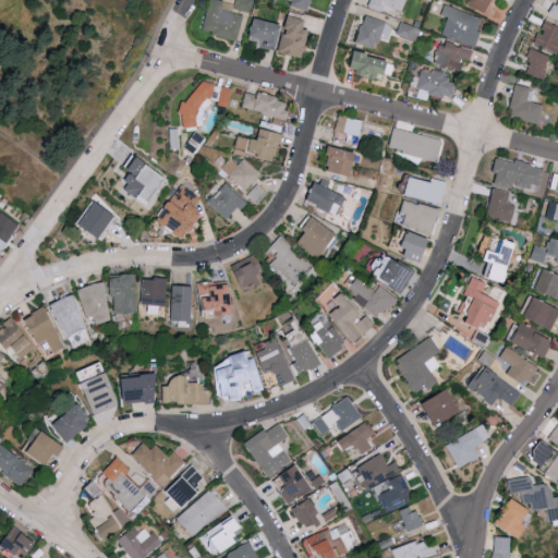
[(209,0),(202,31),(238,39),(243,14),(232,11),(233,3),(217,0),(209,0)]
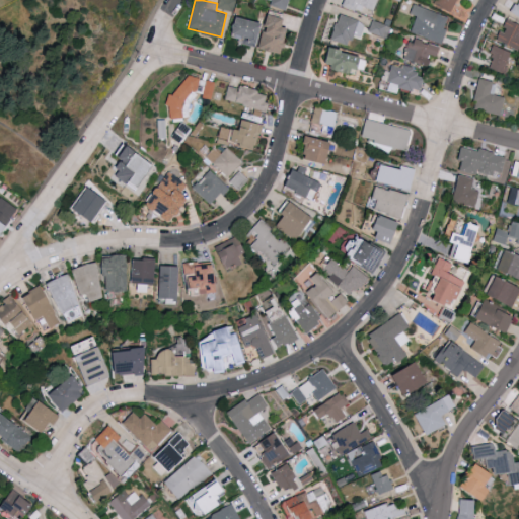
[(268,0),(267,4),(288,10),(290,0),(268,0)]
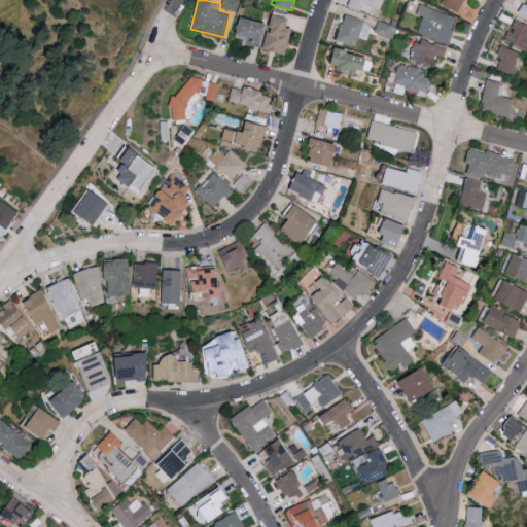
[(371,7),(381,10),(384,0),(352,0),(350,7),(369,13),(371,7)]
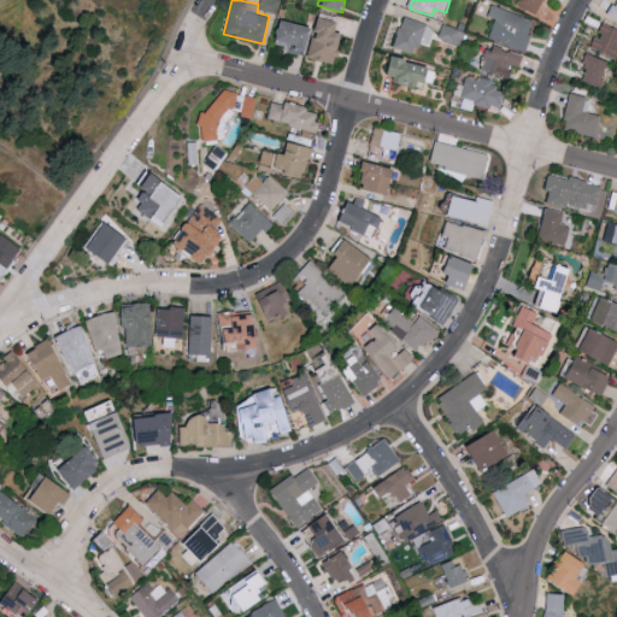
[(510,0),(540,12),(544,0),(510,0)]
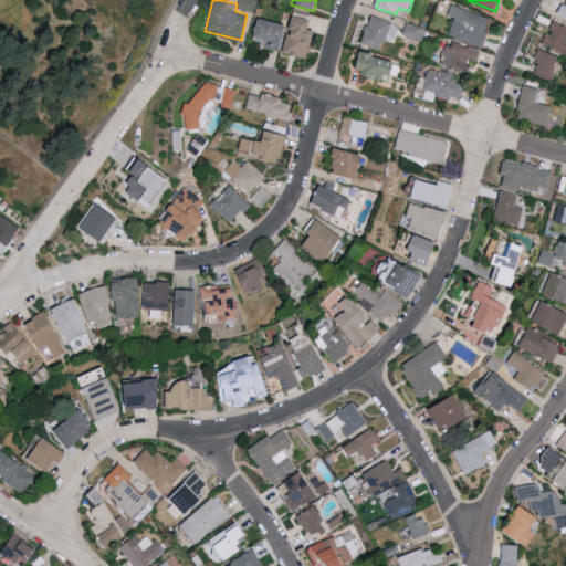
[(456,18),(449,34),(484,48),(490,32),(485,31),(490,19),(452,4),(448,14),(456,18)]
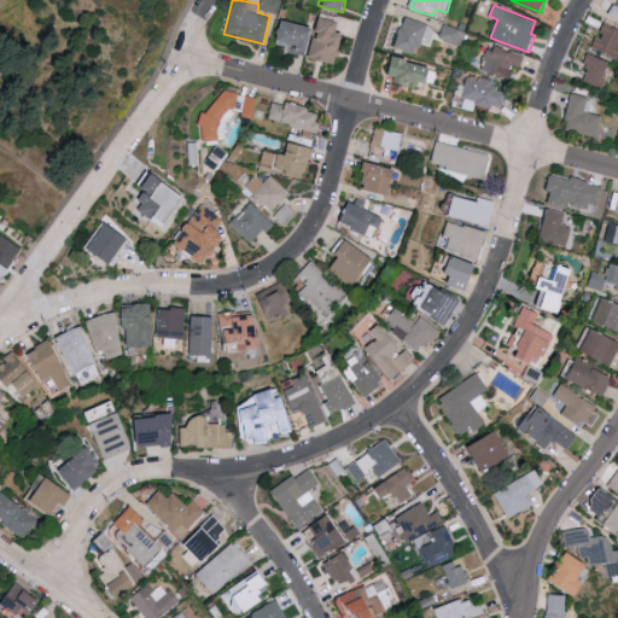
[(342,19),(319,17),(313,59),(339,63),(344,31),(340,31),(342,19)]
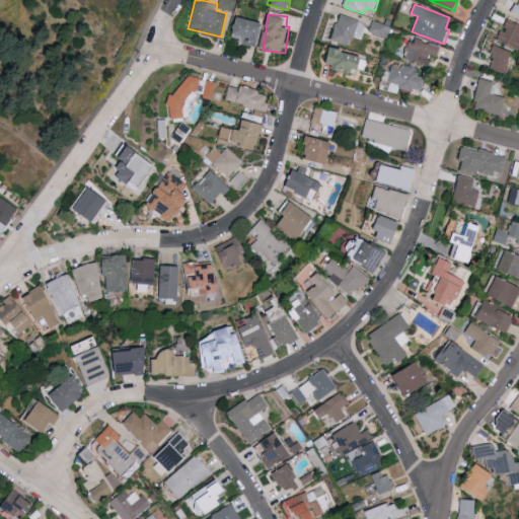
[(332,40),(351,45),(353,34),(362,36),(366,21),(339,14),(332,40)]
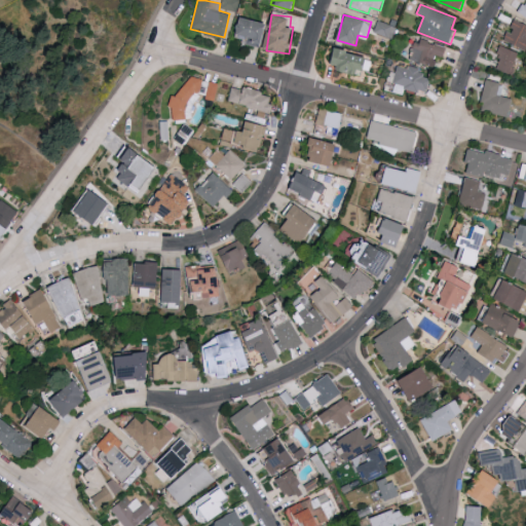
[(262,47),(267,22),(242,16),(239,33),(248,35),(247,44),(262,47)]
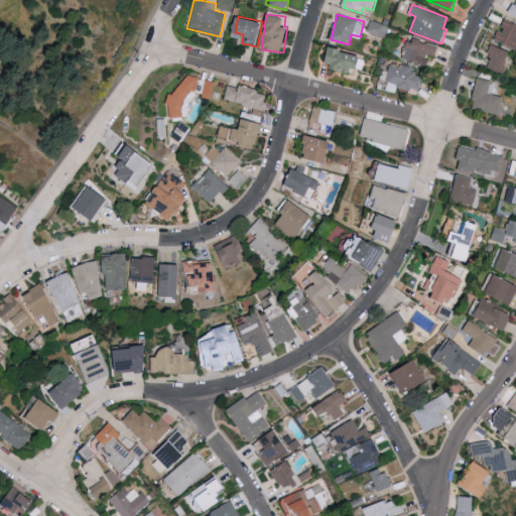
[(515,49),(515,23),(506,18),(499,31),(498,30),(494,38),(515,49)]
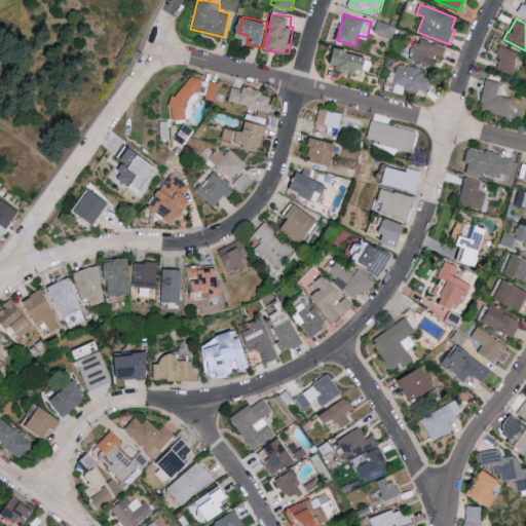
[(410,58),(435,67),(439,54),(445,58),(449,47),(418,36),(410,58)]
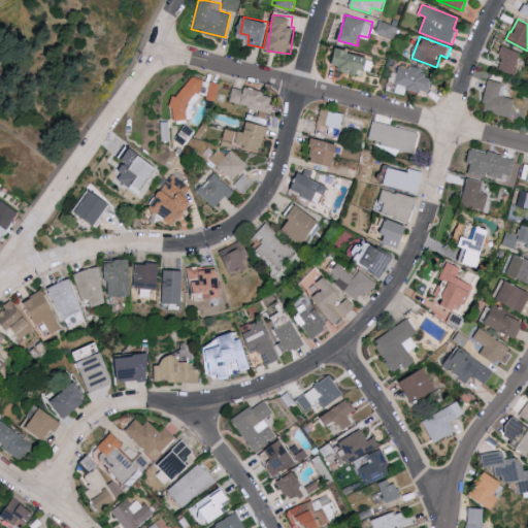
[(514,73),(521,52),(504,46),(497,68),(514,73)]
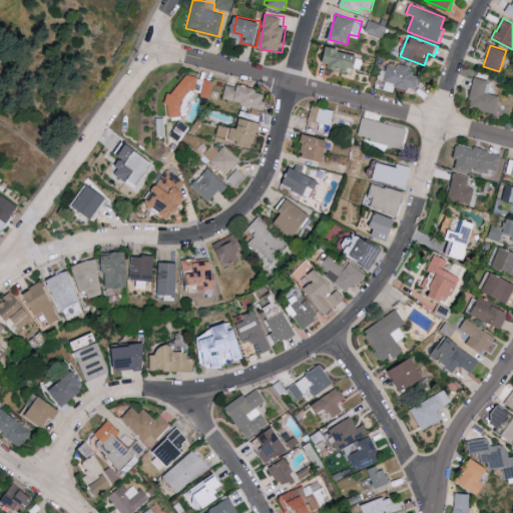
[(357,71),(360,53),(328,46),(324,64),(357,71)]
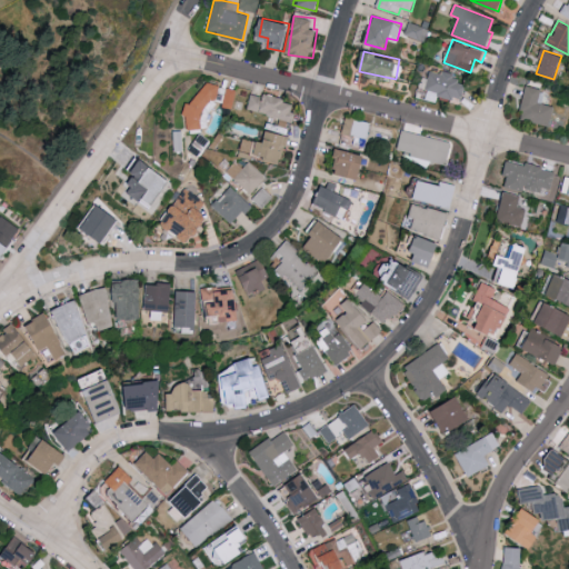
[(462,101),(468,81),(430,70),(425,90),(462,101)]
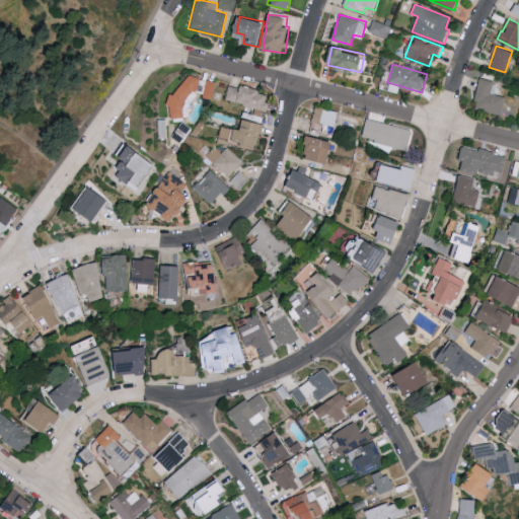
[(168,104),(170,104),(170,118),(187,118),(184,92),(200,91),(199,76),(181,76),(182,93),(167,93),(168,104)]
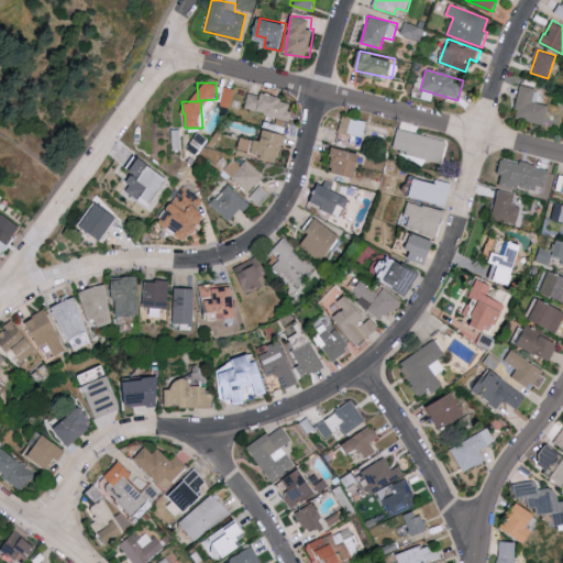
[(545,124),(550,106),(534,101),(537,88),(521,85),(514,117),(545,124)]
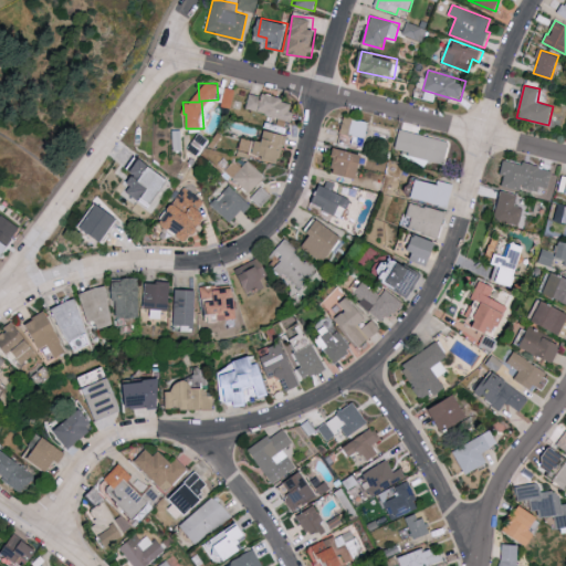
[(237,90),(227,87),(221,106),(231,108),(237,90)]
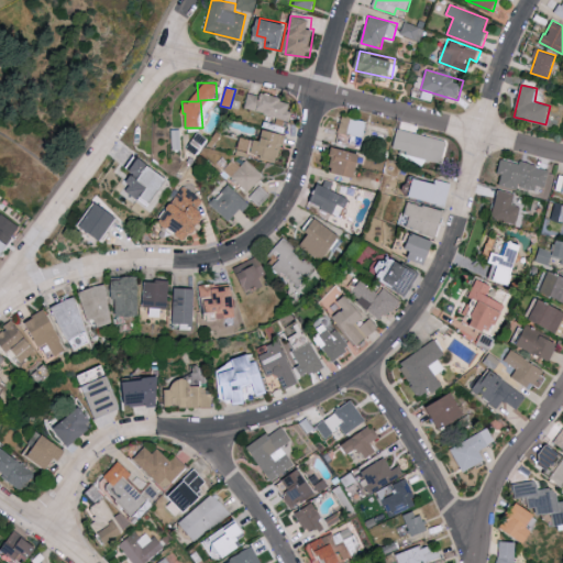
[(249,94),(245,109),(289,119),(294,101),(262,94),(261,96),(249,94)]
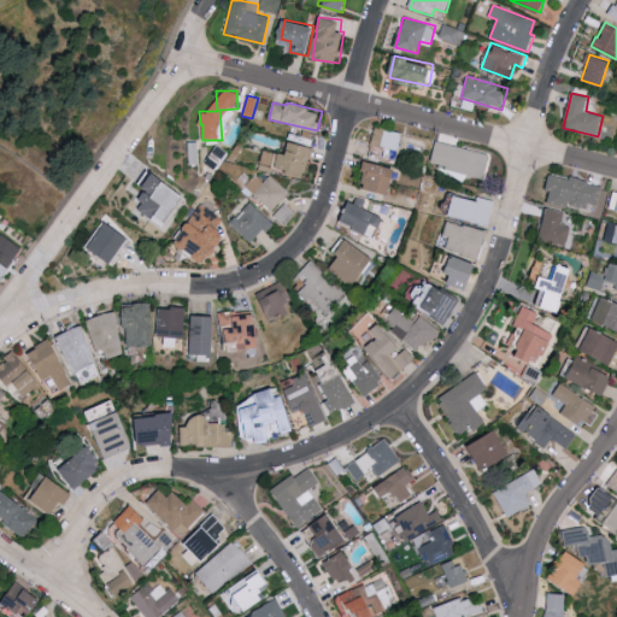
[(399,157),(405,133),(376,127),(371,151),(399,157)]
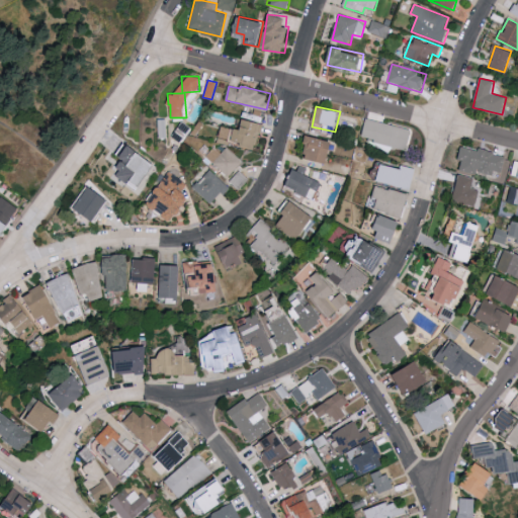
[(362,138),(408,149),(413,130),(367,117),(362,138)]
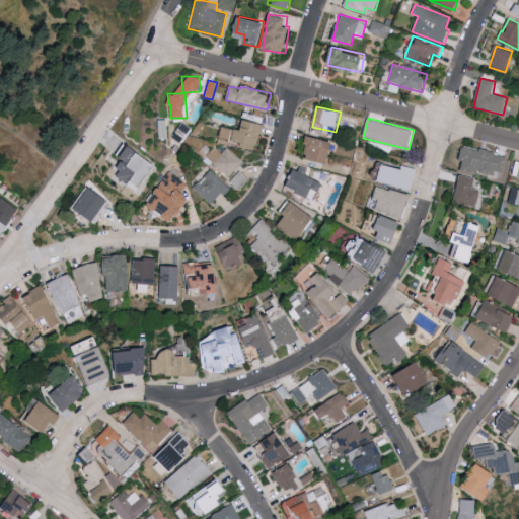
[(222,126),(220,139),(258,146),(263,123),(245,119),(243,130),(222,126)]
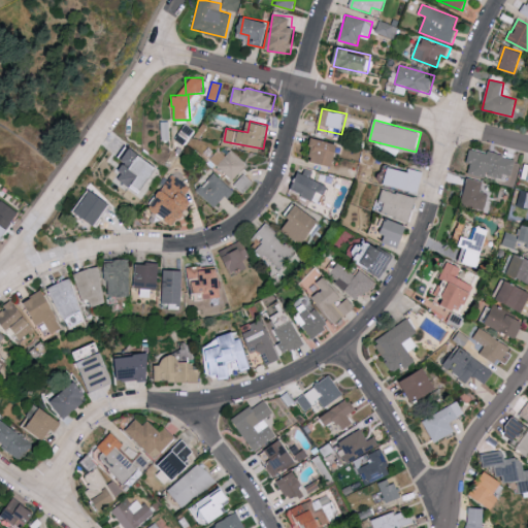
[(311,161),(337,164),(340,142),(315,138),(311,161)]
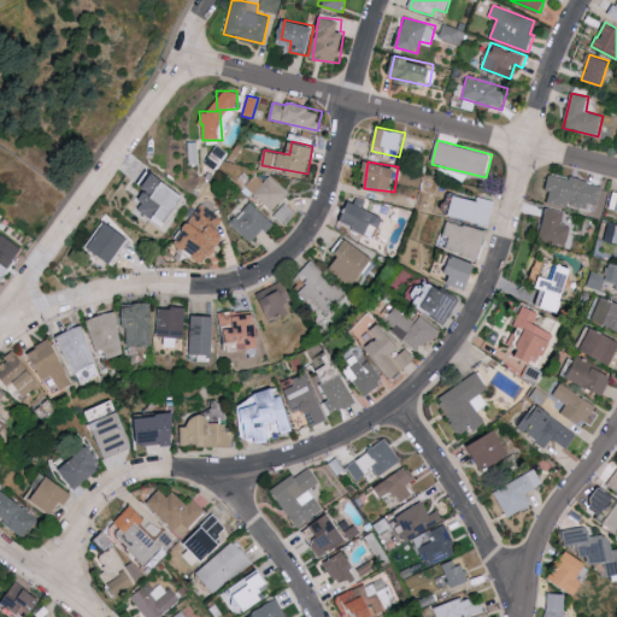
[(187,193),(152,172),(144,188),(148,191),(137,209),(166,225),(187,193)]
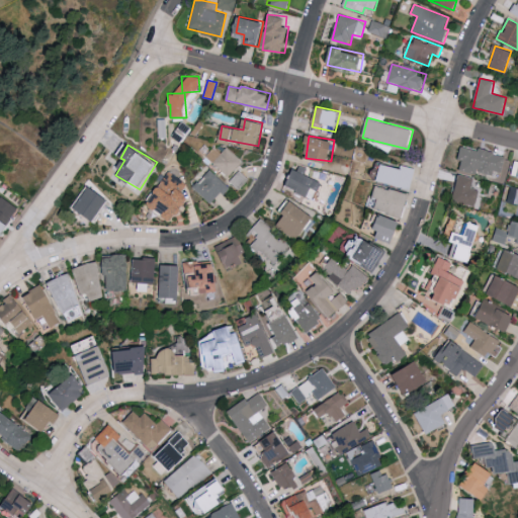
[(232,177),(243,161),(225,148),(222,153),(212,147),(204,158),(232,177)]
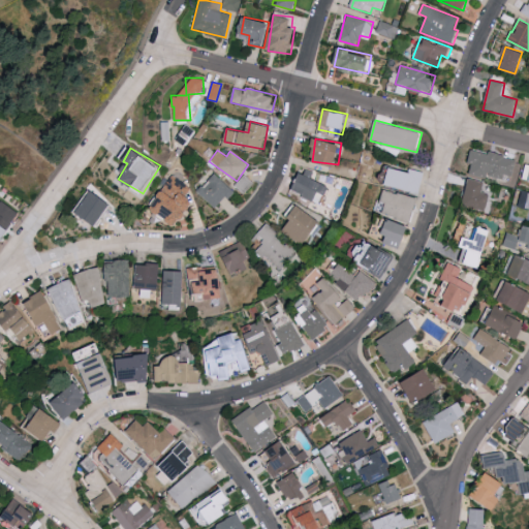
[(419,192),(424,174),(392,165),(386,184),(419,192)]
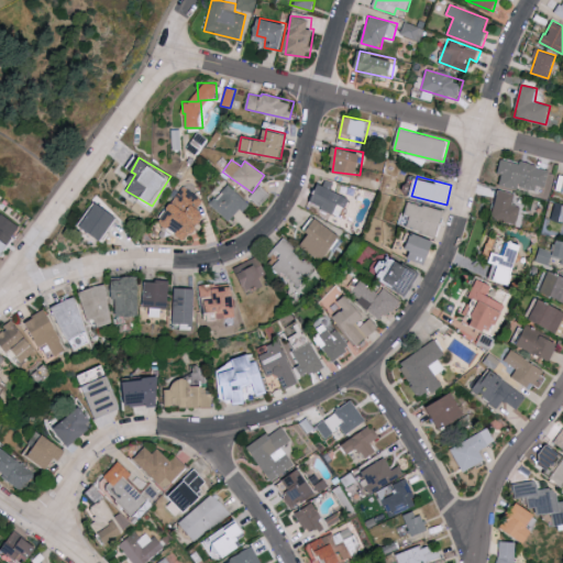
[(345,214),(352,196),(330,188),(331,186),(317,181),(310,202),(345,214)]
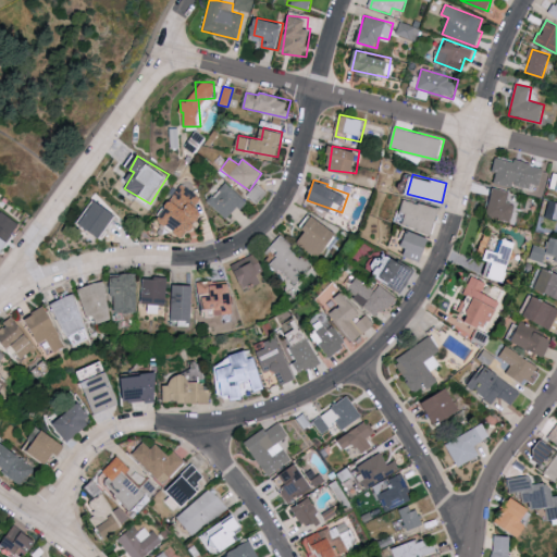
[(209,201),(230,219),(246,200),(225,182),(209,201)]
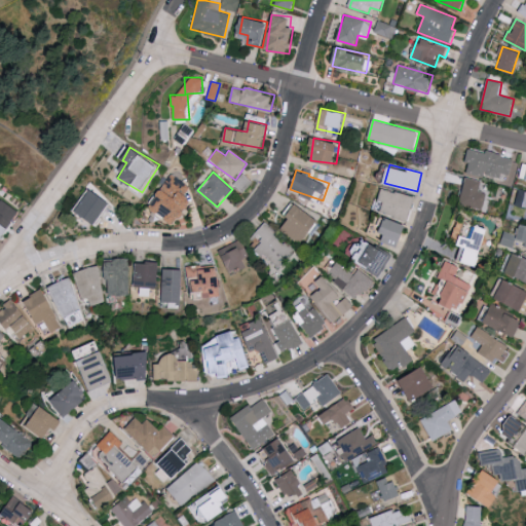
[(239,191),(252,183),(245,174),(233,182),(239,191)]
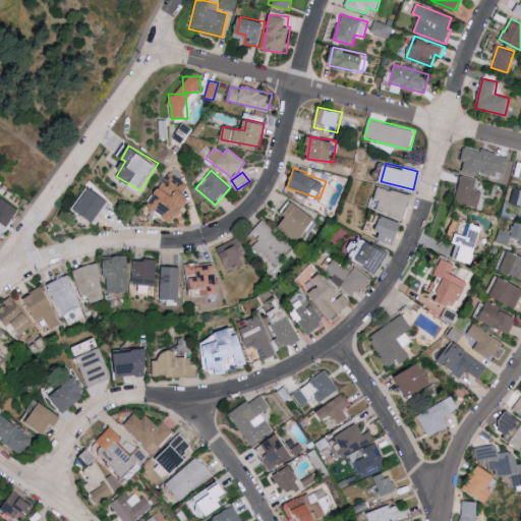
[(151,209),(179,220),(189,196),(183,193),(188,182),(166,173),(151,209)]
